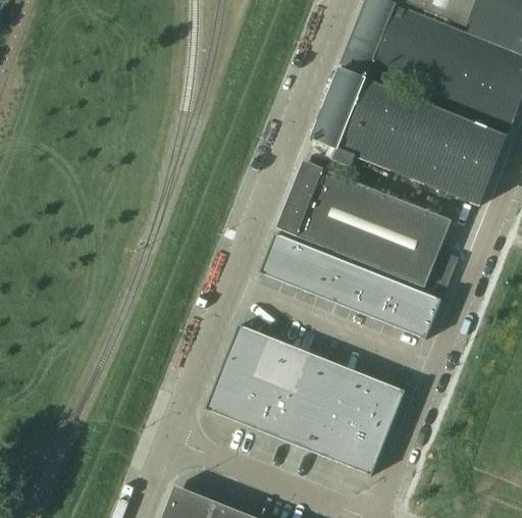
[(366,0),(343,62),(509,128),(521,95),(521,0),(407,0),(407,1),(418,5),(416,11),(387,0),(366,0)]
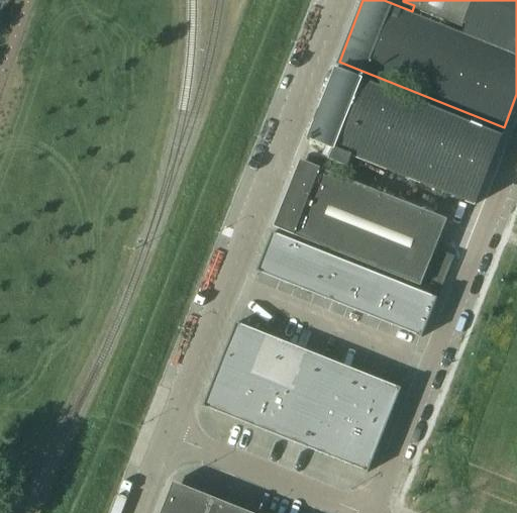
[(336,68),(309,136),(333,145),(328,157),(348,165),(352,154),(474,202),(502,133),(336,68)]
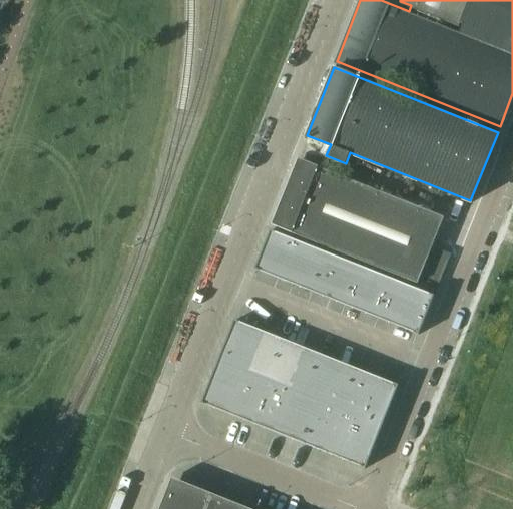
[(298,157),(272,222),(291,229),(291,230),(417,282),(418,281),(436,288),(450,252),(432,244),(444,215),(298,157)]
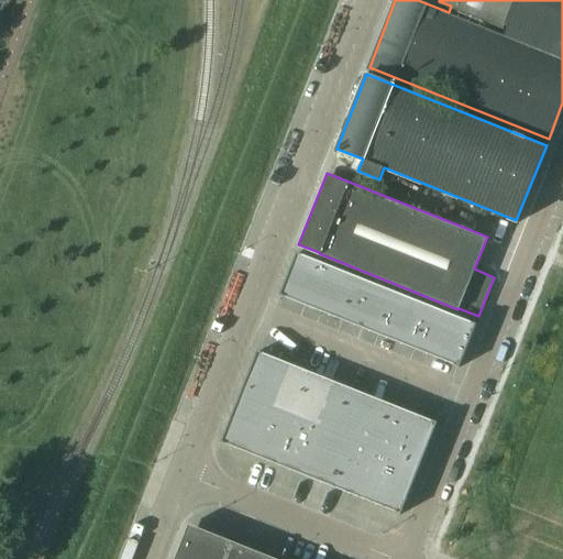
[(476,321),(297,250),(279,293),(459,364),(476,321)]
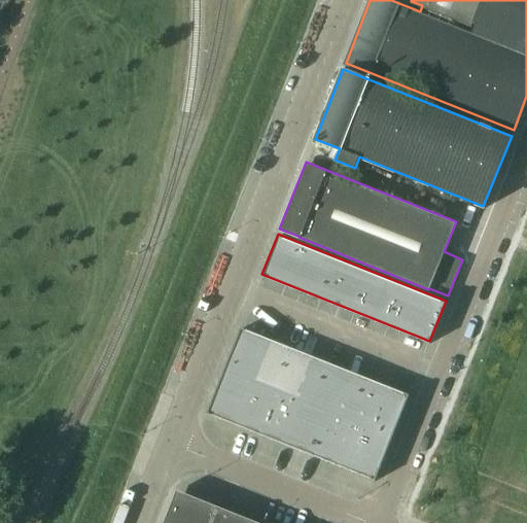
[(241,326),(207,412),(375,479),(409,393),(241,326)]
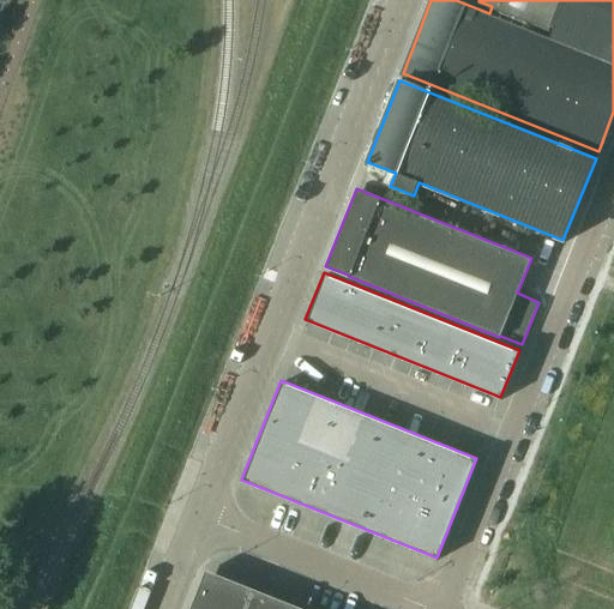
[(205,568),(188,608),(308,608),(302,607),(283,600),(275,596),(257,589),(234,579),(205,568)]
